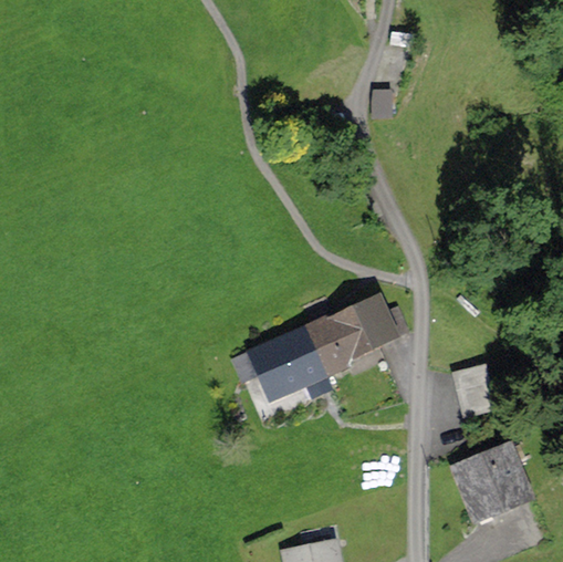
[(389,89),(368,89),(368,117),(389,117),(389,89)]
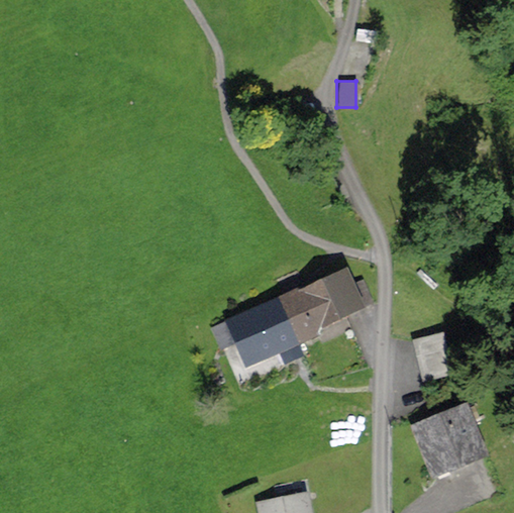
[(299,287),(278,297),(299,344),(320,335),(317,328),(362,308),(344,271),(301,290),(299,287)]
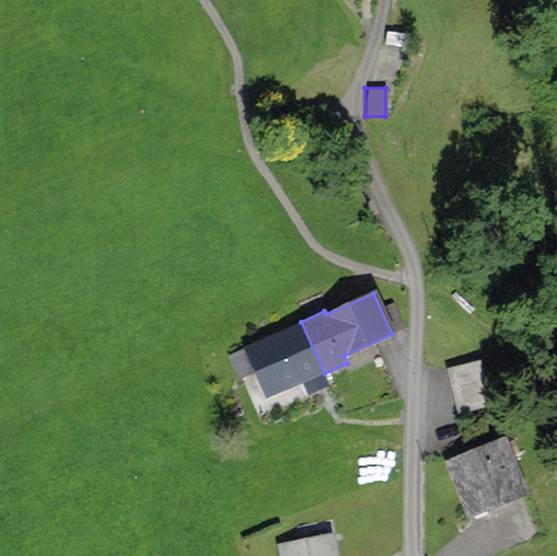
[(301,322),(245,346),(267,394),(302,379),(310,396),(331,387),(324,373),(301,322)]
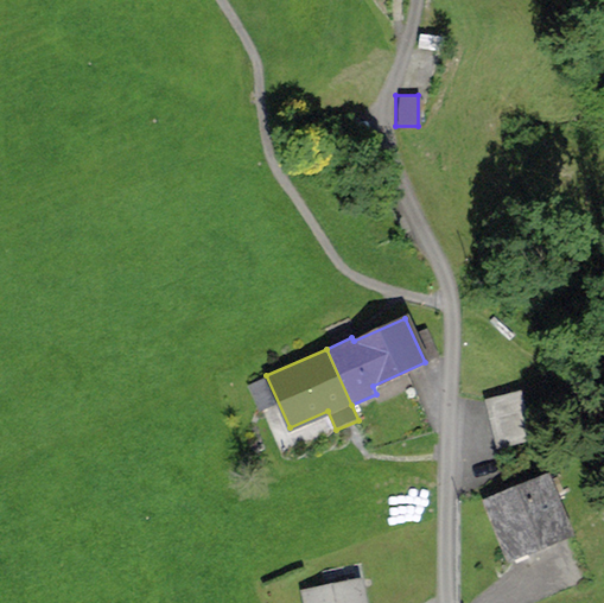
[(519,389),(481,399),(494,449),(531,439),(519,389)]
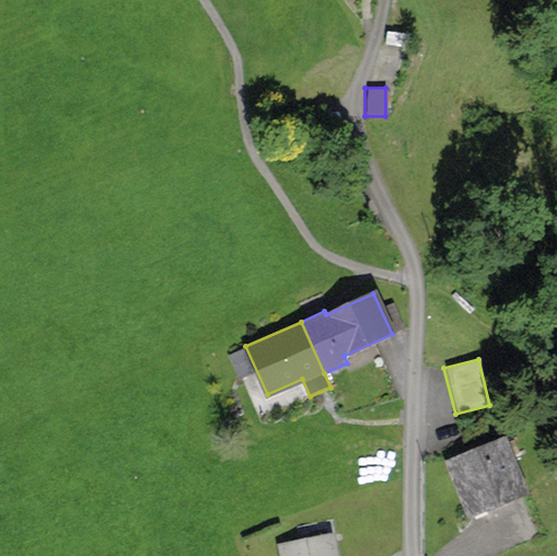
[(503,440),(442,463),(464,518),(524,495),(503,440)]
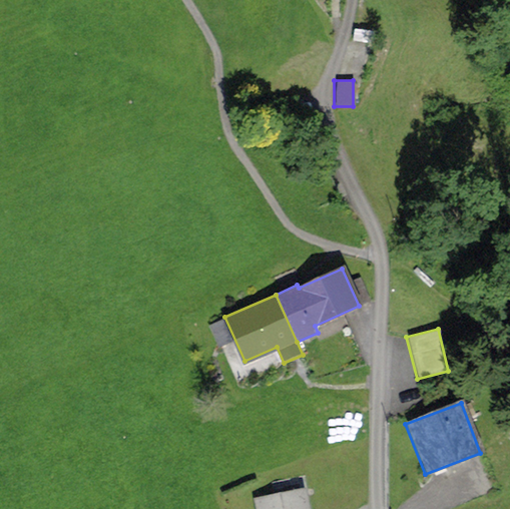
[(310,508),(306,487),(253,497),(256,508),(310,508)]
